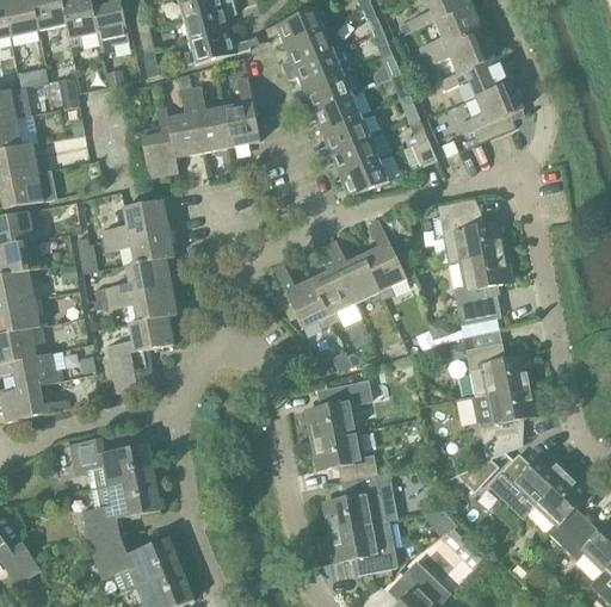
[(0,0),(0,37),(11,36),(4,0),(0,0)]
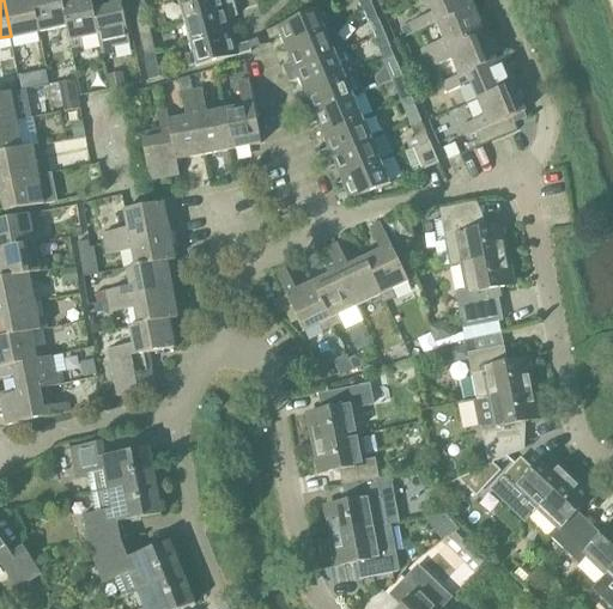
[(40,30),(34,0),(4,0),(11,36),(40,30)]
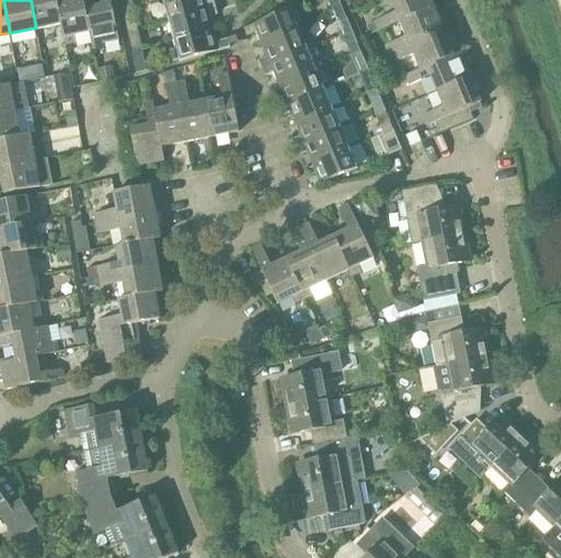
[(31,0),(36,27),(61,22),(63,22),(57,0),(31,0)]
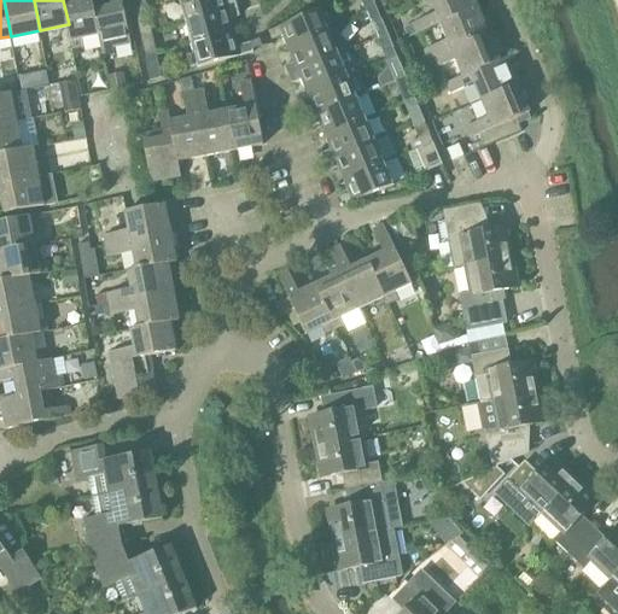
[(63,0),(69,24),(68,24),(73,46),(85,44),(83,36),(99,33),(100,33),(94,7),(95,7),(93,0),(63,0)]
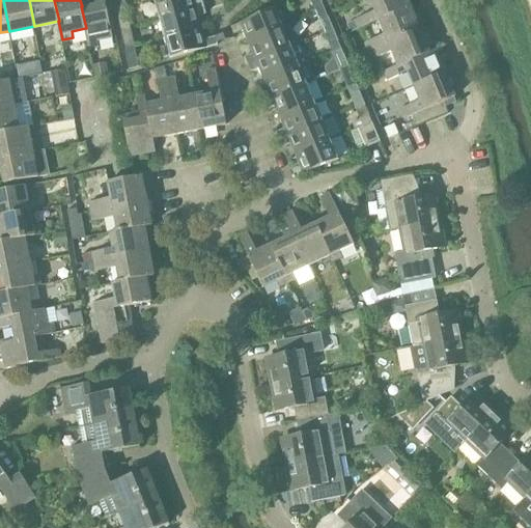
[(95,0),(96,3),(82,6),(81,6),(86,28),(85,28),(89,47),(100,45),(99,38),(113,35),(106,0),(95,0)]
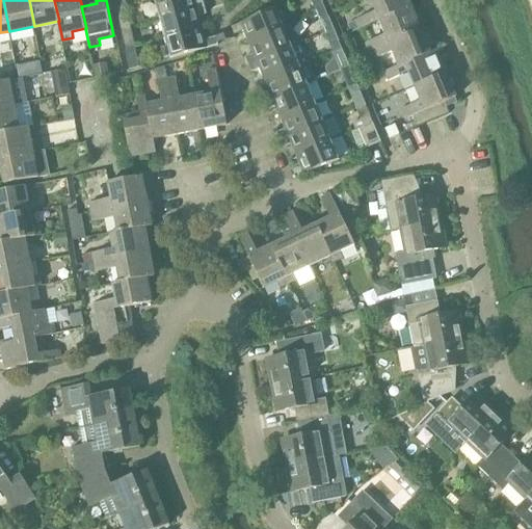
[(154,0),(159,16),(204,3),(203,0),(154,0)]
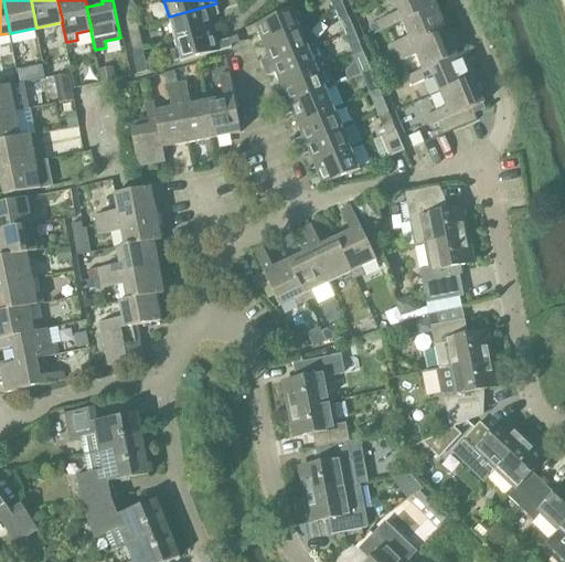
[(330,0),(336,12),(345,8),(342,0),(330,0)]
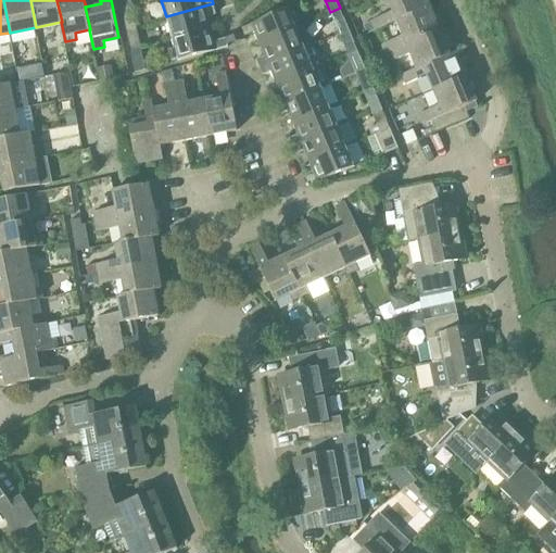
[(397,19),(431,4),(429,0),(389,0),(393,10),(362,23),(365,32),(376,27),(397,19)]
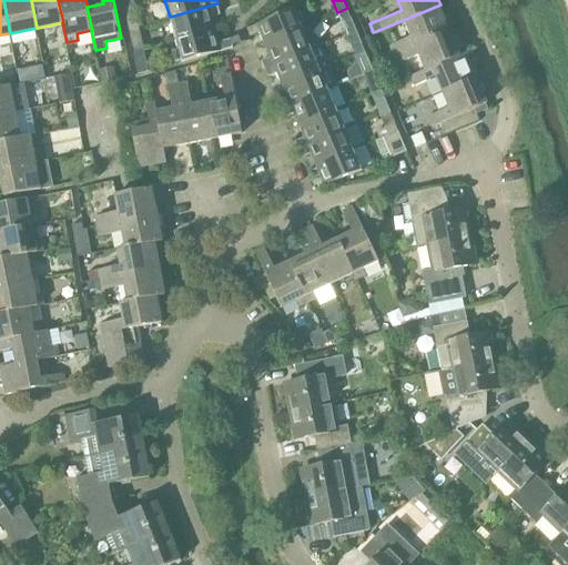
[(220,10),(217,3),(170,17),(175,38),(214,27),(211,13),(220,10)]
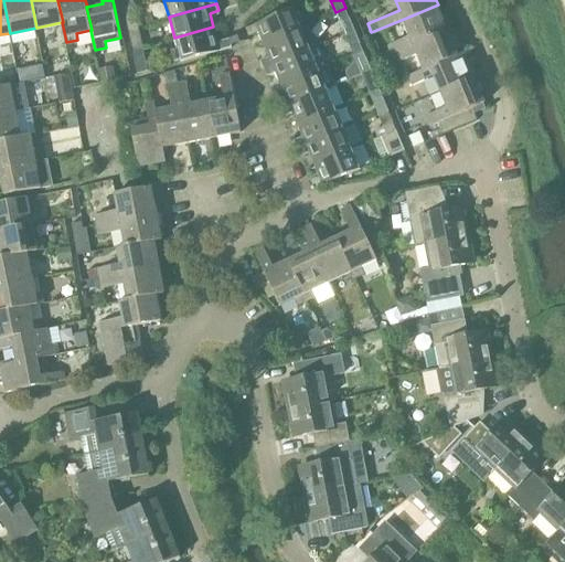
[(138,25),(134,4),(124,8),(127,28),(138,25)]
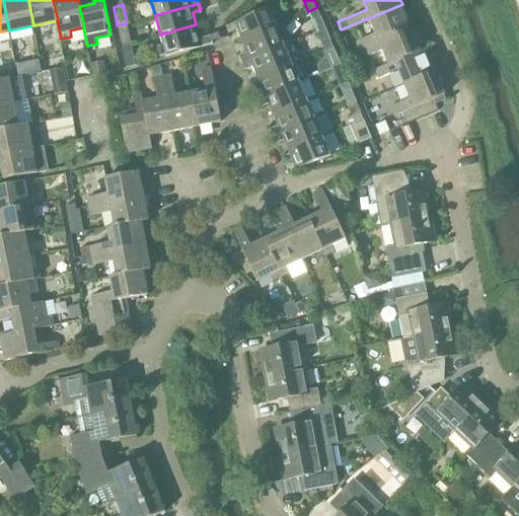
[(360,47),(411,25),(402,4),(371,17),(376,30),(357,39),(360,47)]
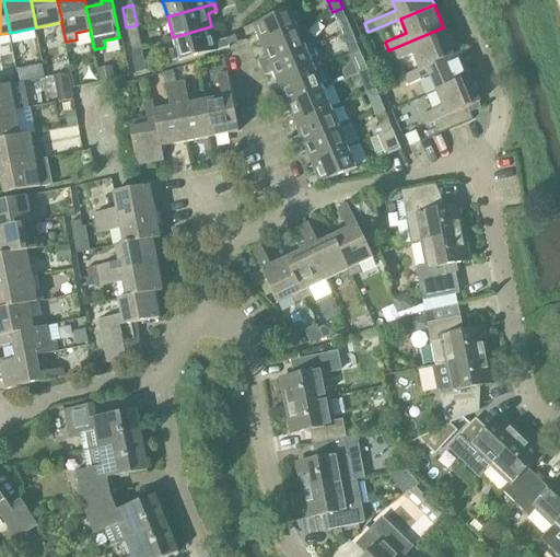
[(263,42),(300,26),(291,6),(242,25),(246,34),(257,30),(263,42)]
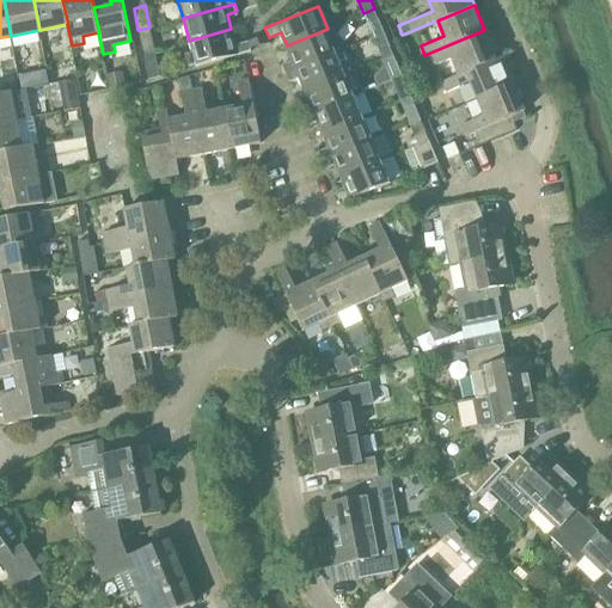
[(372,35),(383,30),(374,8),(363,13),(372,35)]
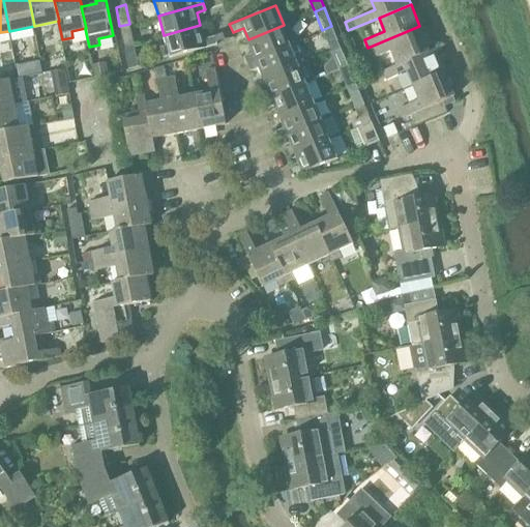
[(134,44),(129,24),(119,26),(123,47),(134,44)]
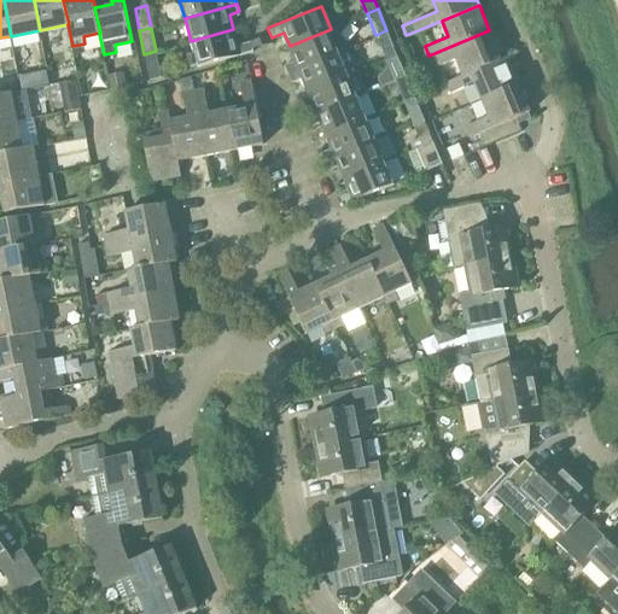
[(233,29),(191,41),(197,63),(252,47),(250,40),(238,44),(233,29)]
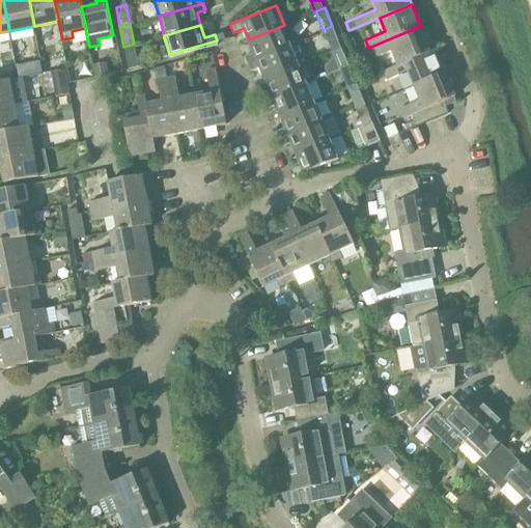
[(284,25),(249,39),(253,51),(245,55),(248,62),(291,44),(284,25)]
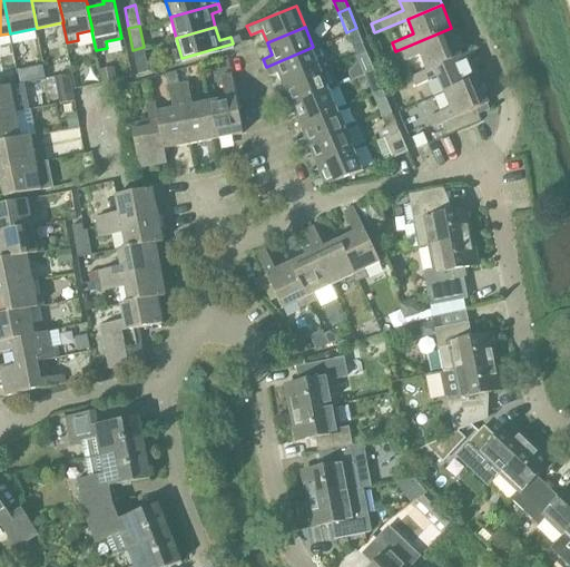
[(355,52),(365,49),(356,28),(346,32),(355,52)]
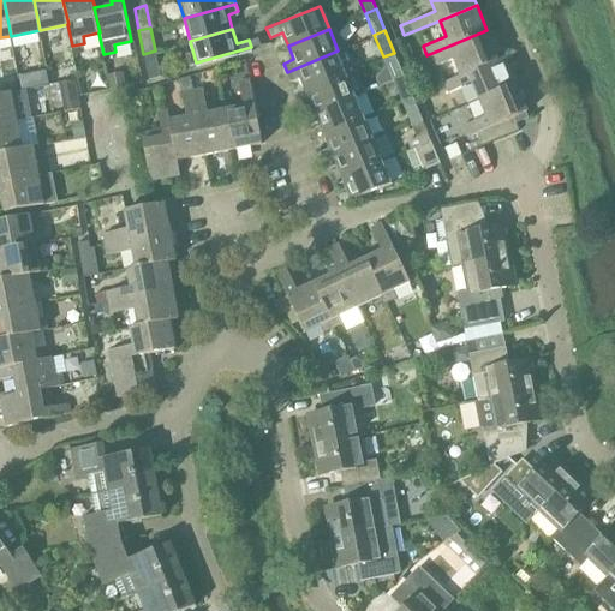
[(447,79),(506,55),(505,54),(499,57),(487,30),(427,55),(431,65),(454,57),(461,72),(447,78),(447,79)]
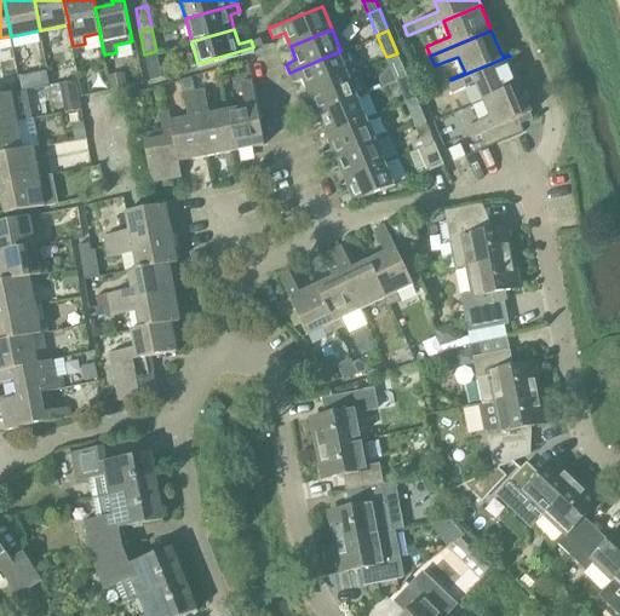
[(161,76),(156,51),(144,55),(150,79),(161,76)]
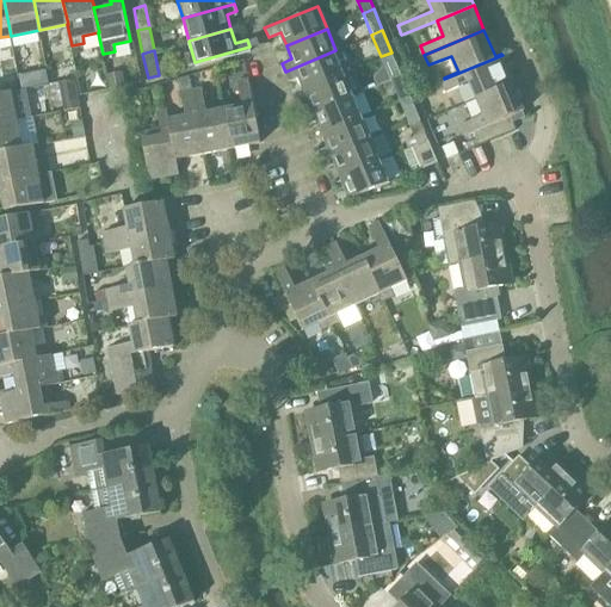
[(335,50),(285,72),(289,80),(300,75),(304,88),(345,72),(335,50)]
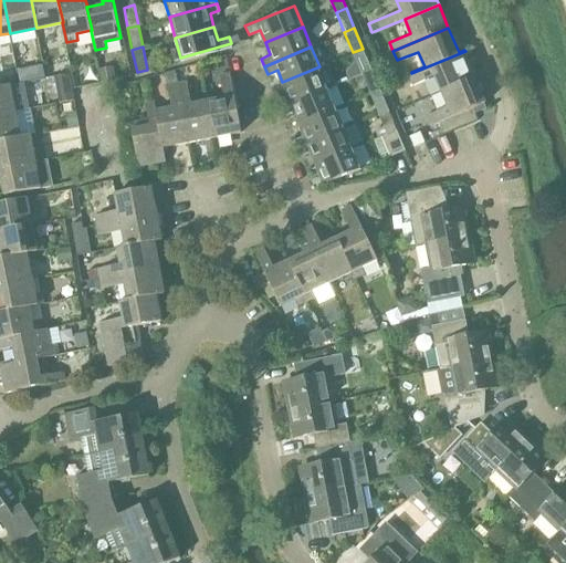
[(360,72),(370,68),(363,49),(353,52),(360,72)]
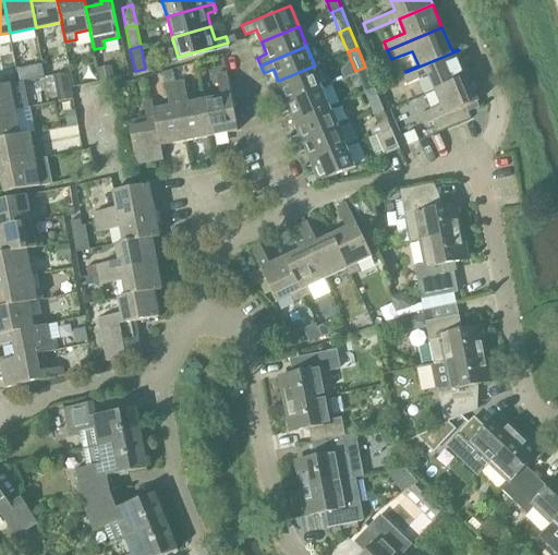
[(436,88),(469,74),(459,50),(405,72),(409,81),(429,73),(436,88)]
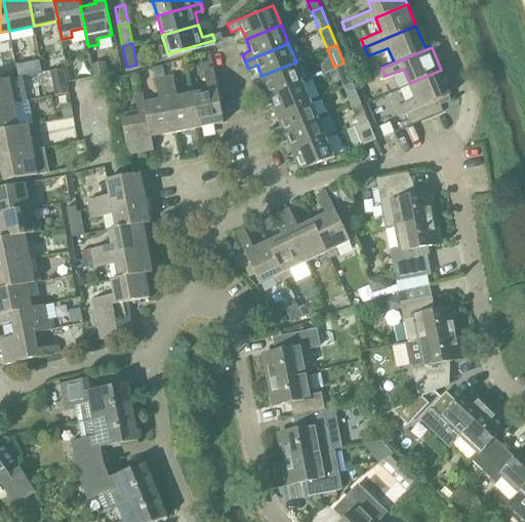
[(38,57),(27,61),(30,72),(41,70),(38,57)]
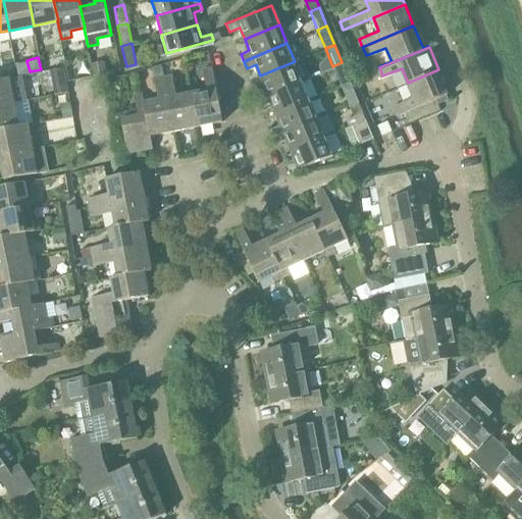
[(295,61),(260,75),(265,87),(256,90),(259,97),(302,79),(295,61)]
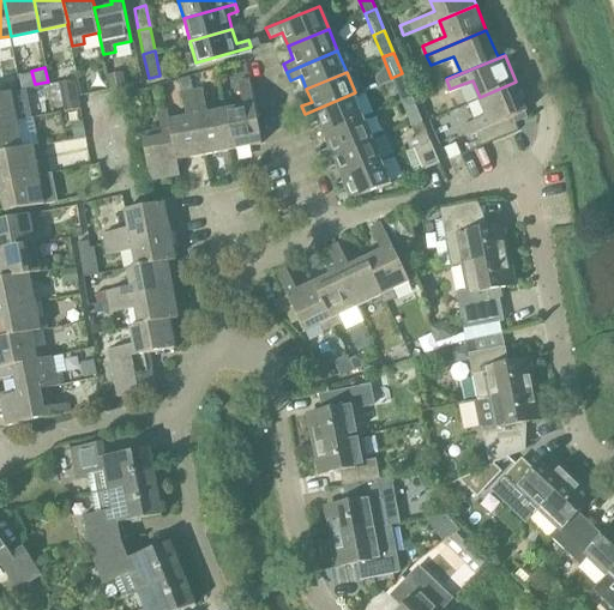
[(401,100),(411,95),(402,73),(391,78),(401,100)]
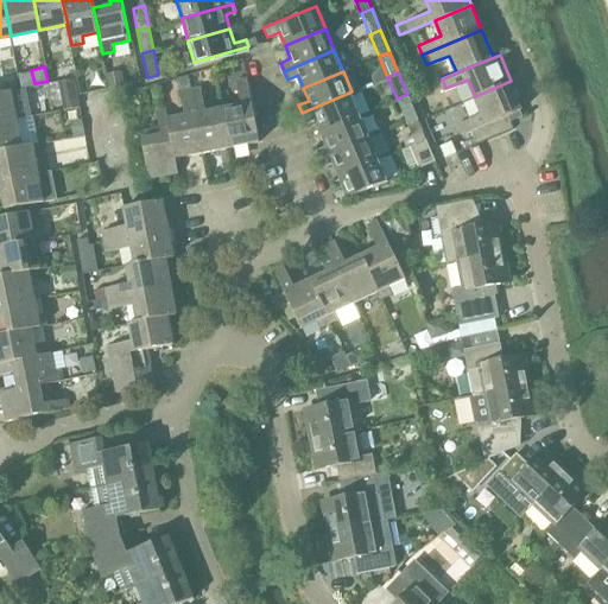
[(240,102),(222,106),(229,145),(259,139),(246,76),(235,78),(240,102)]
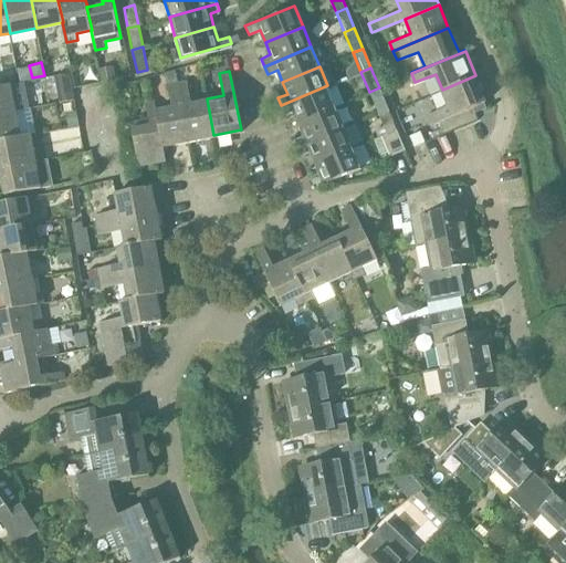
[(58,92),(72,90),(69,72),(54,75),(58,92)]
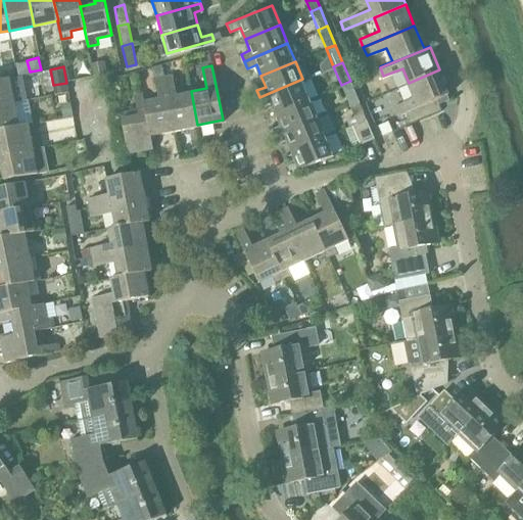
[(439,69),(409,83),(414,96),(395,104),(398,112),(448,92),(439,69)]
